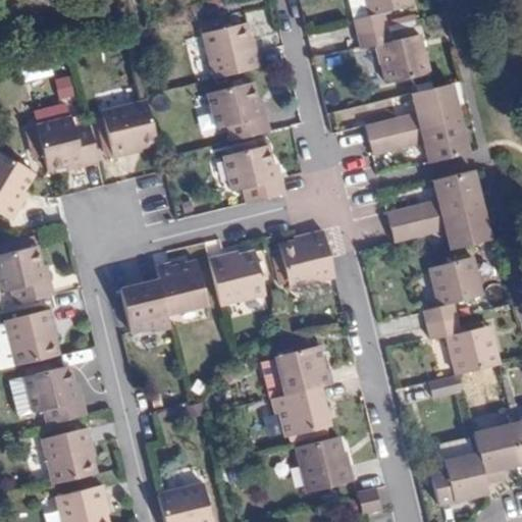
[(412,5),(411,0),(366,0),(366,1),(369,15),(355,18),(359,34),(387,27),(384,11),(412,5)]
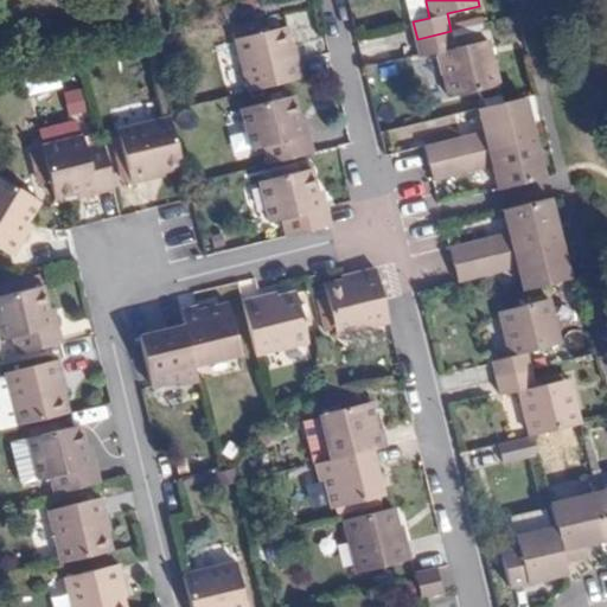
[(429,18),(426,1),(409,4),(413,21),(429,18)]
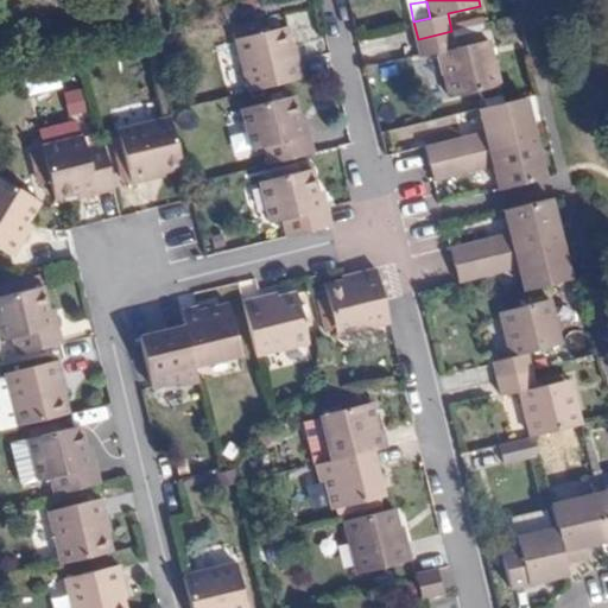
[(247,92),(304,78),(301,59),(292,62),(289,45),(285,27),(235,39),(247,92)]
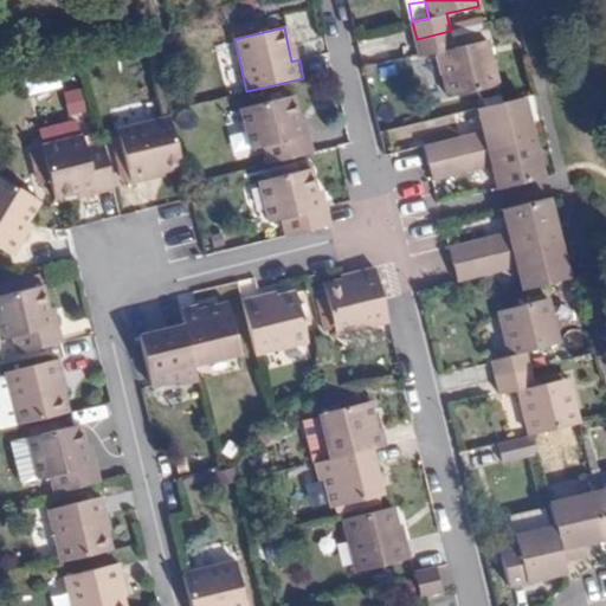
[(455,46),(450,31),(417,39),(420,56),(438,52),(449,96),(497,84),(488,39),(455,46)]
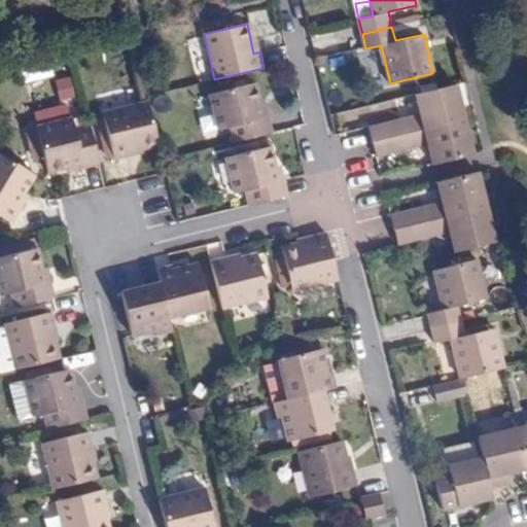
[(253,54),(260,51),(256,38),(250,39),(253,54)]
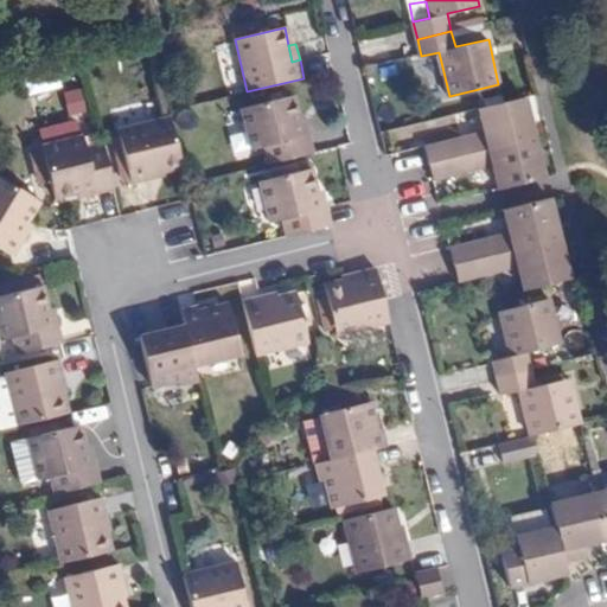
[(269,164),(312,153),(307,135),(300,136),(296,121),(293,96),(241,108),(251,148),(264,146),(269,164)]
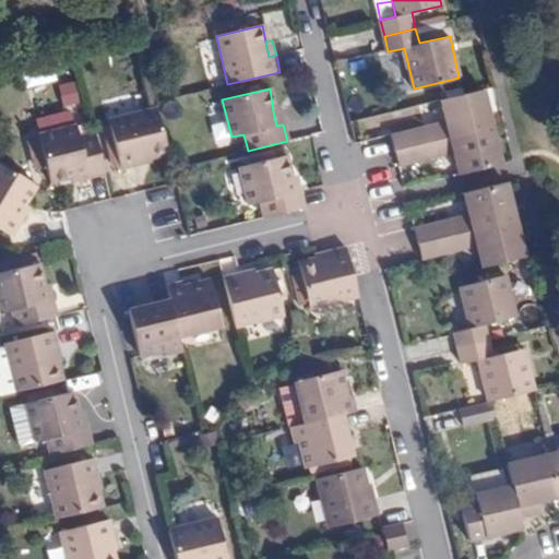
[(491,127),(483,90),(440,99),(445,121),(450,137),(491,127)]
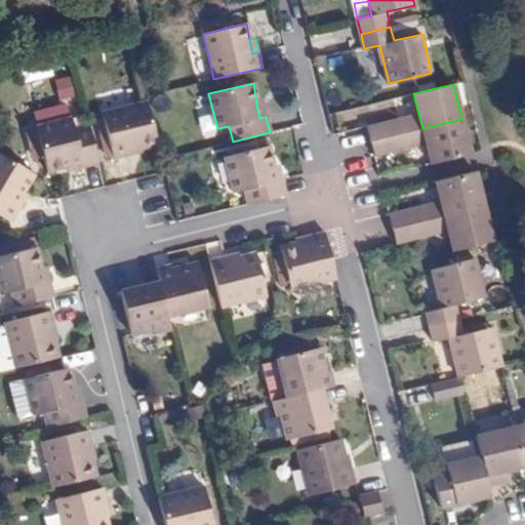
[(140,148),(157,143),(147,101),(103,113),(115,160),(128,157),(126,151),(140,148)]
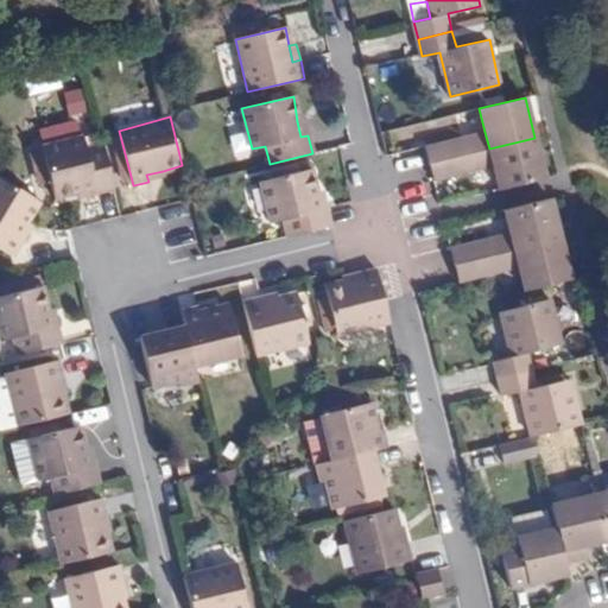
[(301,137),(308,135),(304,119),(297,121),(301,137)]
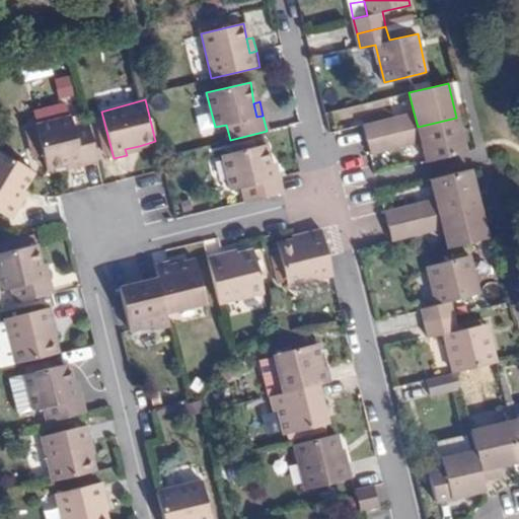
[(396,132),(418,127),(414,113),(392,118),(396,132)]
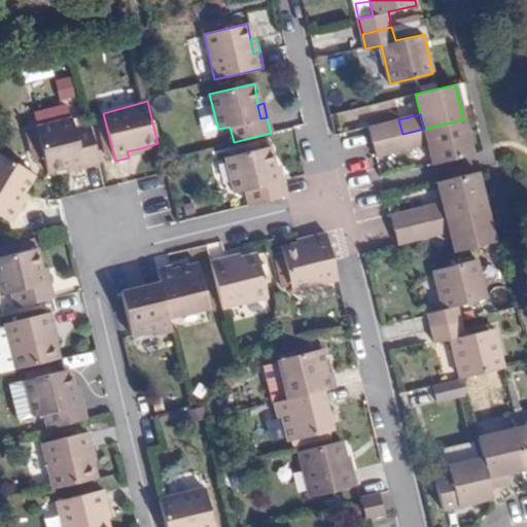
[(370,134),(372,142),(402,134),(398,119),(367,128),(370,134)]
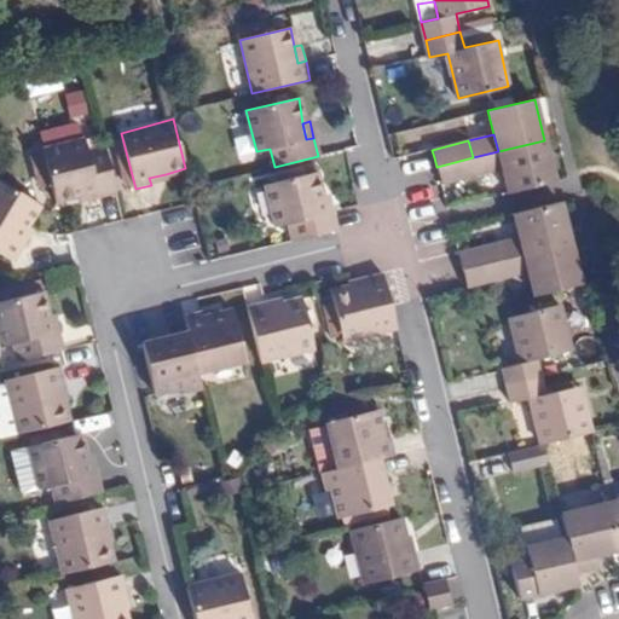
[(508,194),(554,181),(544,140),(498,151),(502,169),(508,194)]
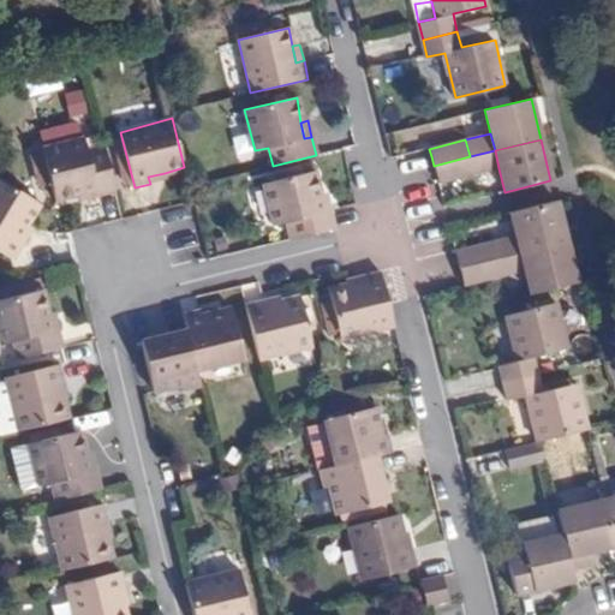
[(95,197),(115,192),(103,145),(87,151),(84,141),(28,153),(33,166),(36,165),(45,163),(49,184),(53,199),(76,193),(94,189),(95,197)]
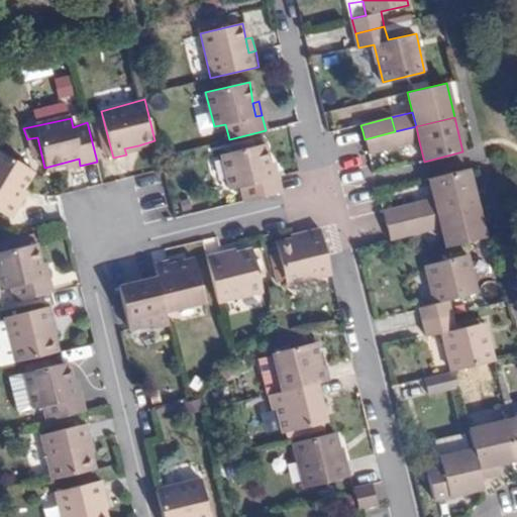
[(399,146),(419,141),(416,126),(395,131),(399,146)]
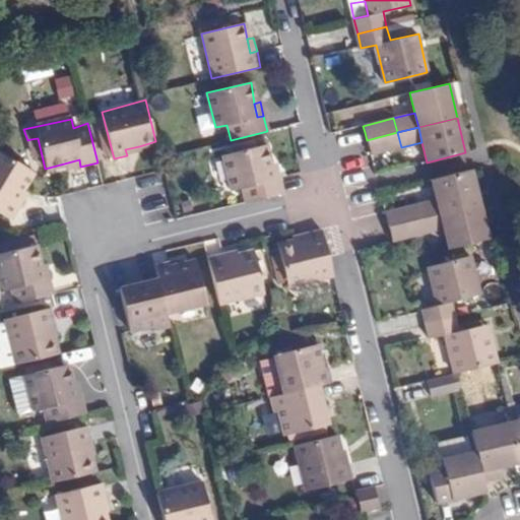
[(369,147),(371,155),(401,147),(397,132),(367,140),(369,147)]
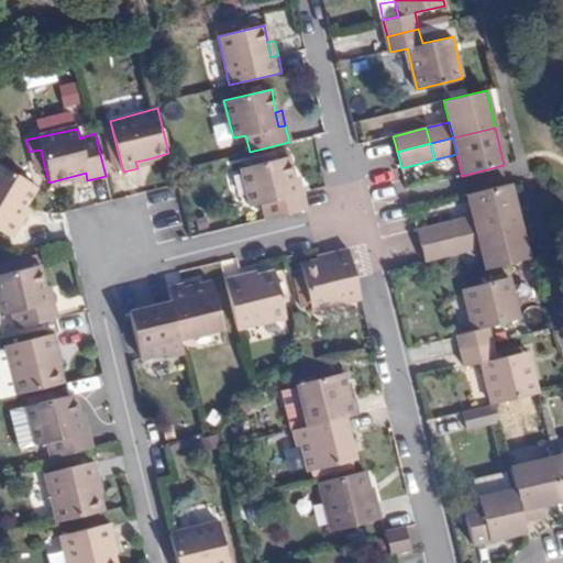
[(41,150),(33,151),(37,170),(45,168),(41,150)]
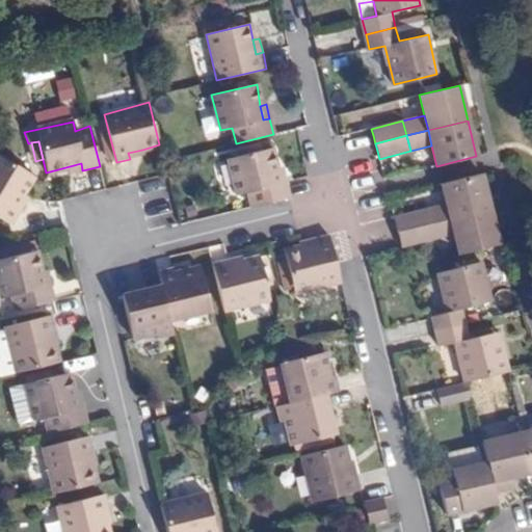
[(290,198),(285,180),(280,182),(276,169),(271,148),(227,158),(235,195),(246,192),(249,208),(290,198)]
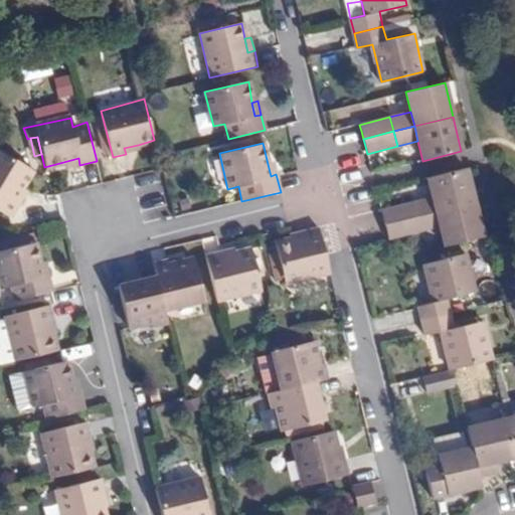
[(140,151),(138,145),(124,148),(126,154),(140,151)]
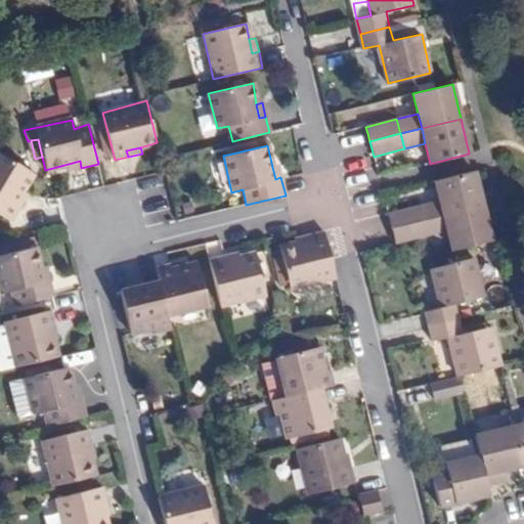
[(22,189),(31,173),(0,154),(0,214),(9,220),(17,207),(13,204),(22,189)]
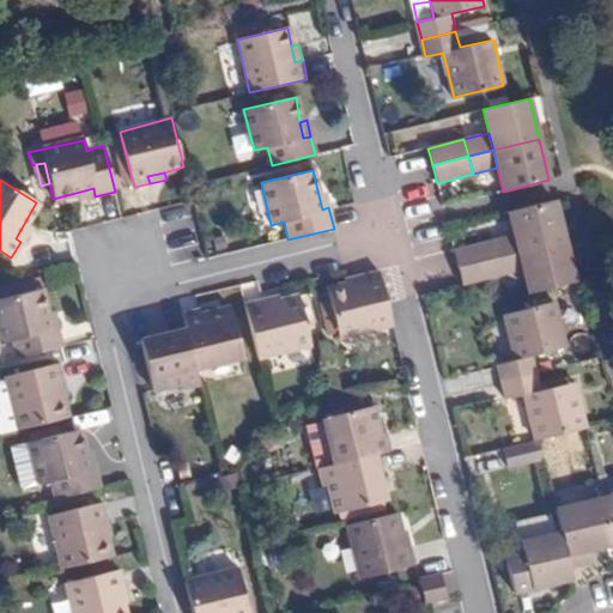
[(78,200),(95,196),(93,188),(76,193),(78,200)]
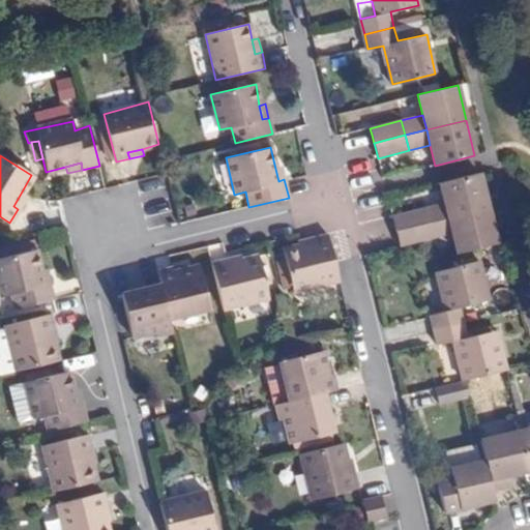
[(278,181),(284,179),(281,168),(275,169),(278,181)]
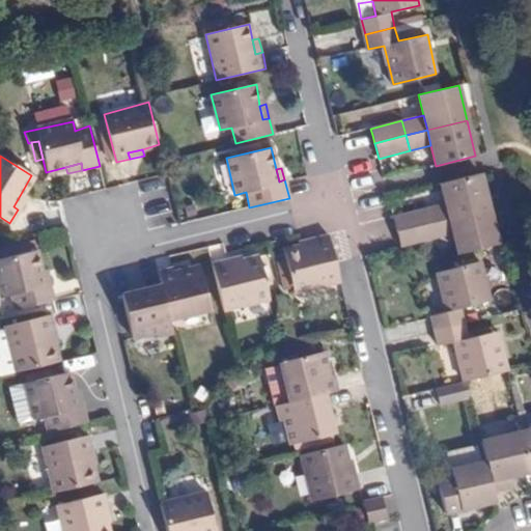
[(394,224),(396,231),(430,223),(450,218),(490,208),(480,173),(441,183),(446,203),(392,215),(394,224)]
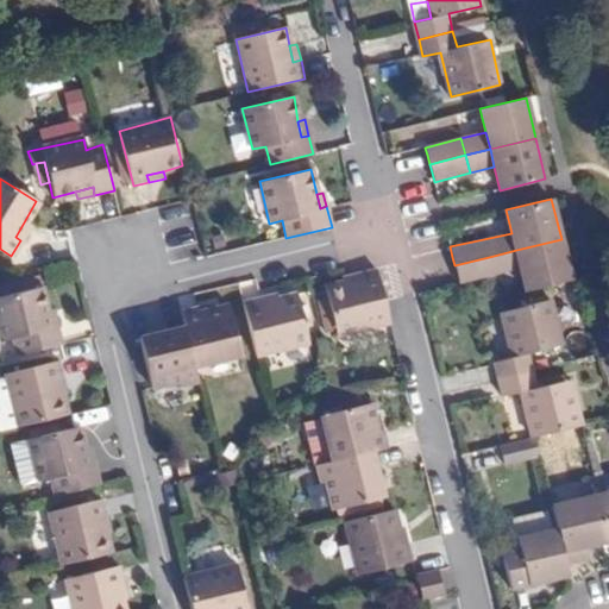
[(31,224),(25,220),(16,237),(20,240),(31,224)]
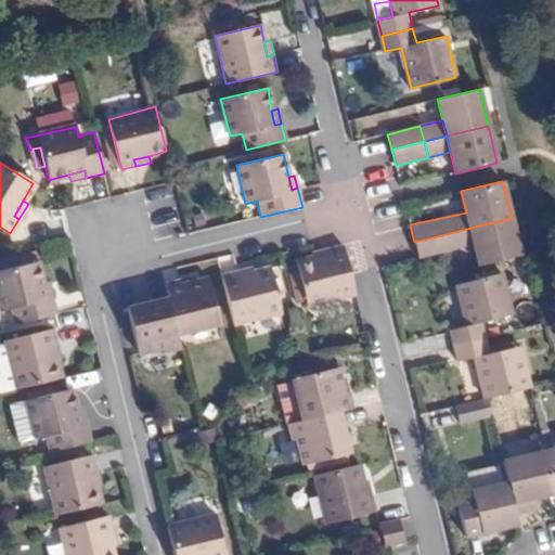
[(512,218),(470,228),(474,244),(478,266),(520,255),(512,218)]
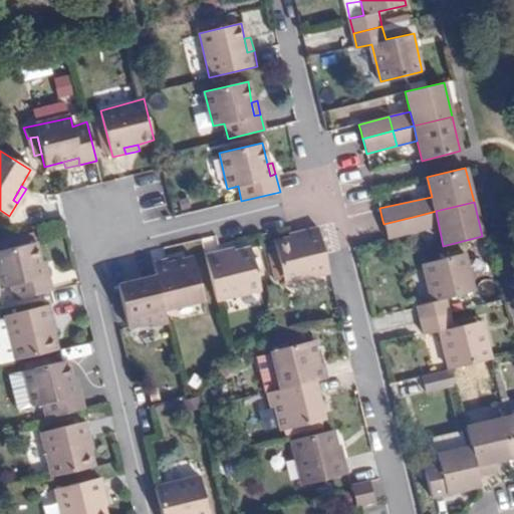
[(436,211),(417,216),(421,231),(439,226),(436,211)]
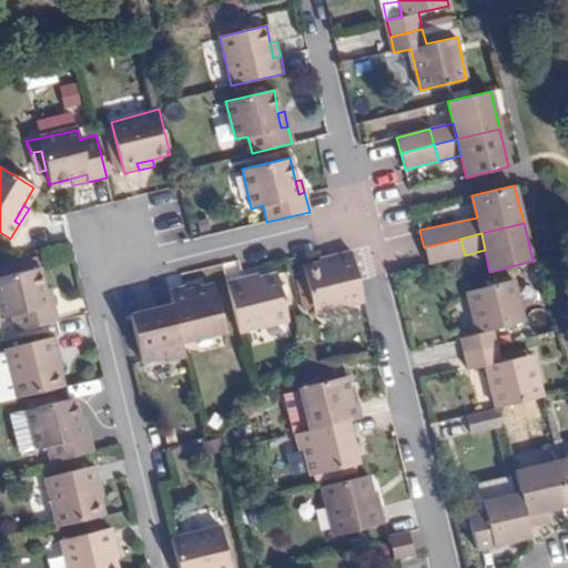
[(460,239),(424,247),(426,256),(428,263),(465,255),(460,239)]
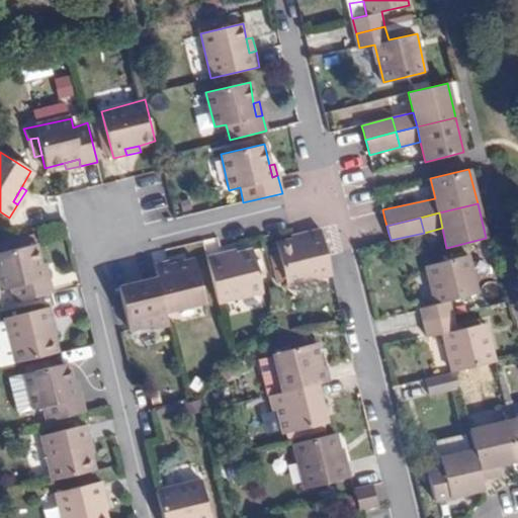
[(320,258),(327,256),(320,229),(314,231),(320,258)]
